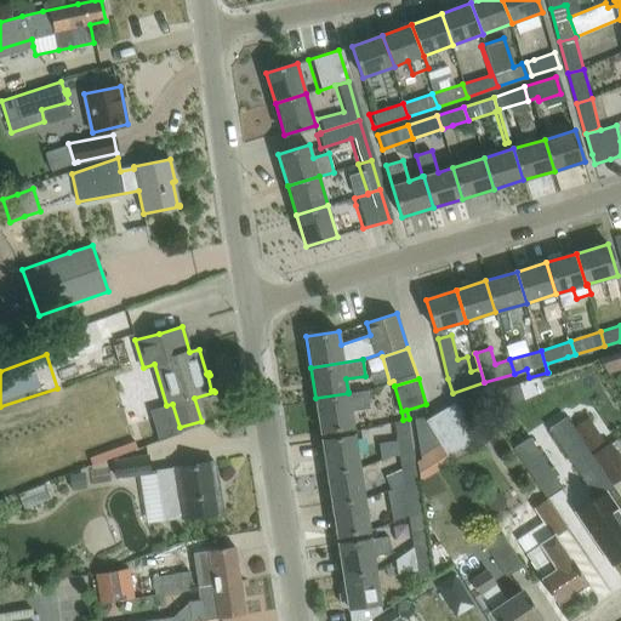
[(348,392),(348,393),(315,398),(322,432),(353,427),(351,410),(370,406),(368,389),(348,392)]
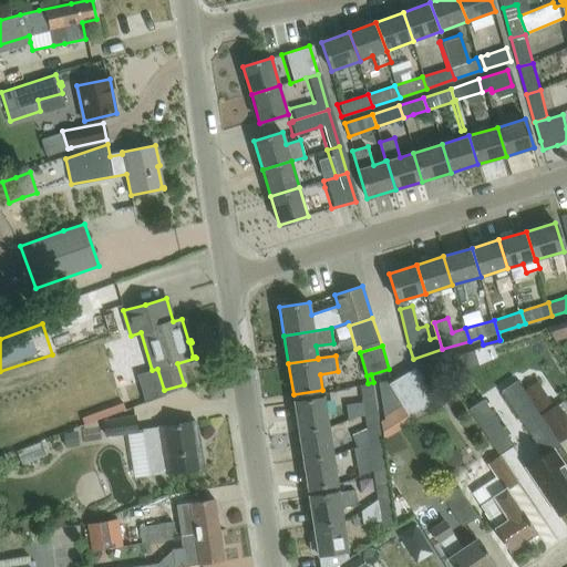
[(451,357),(437,361),(447,377),(461,371),(451,357)]
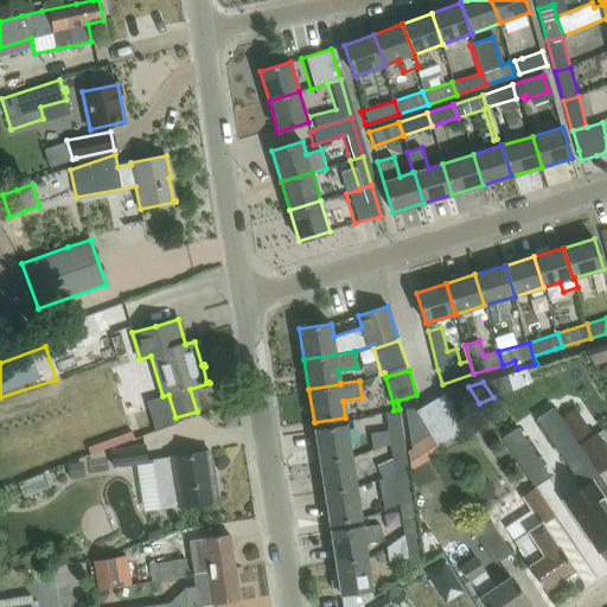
[(467,428),(446,393),(416,410),(438,446),(467,428)]
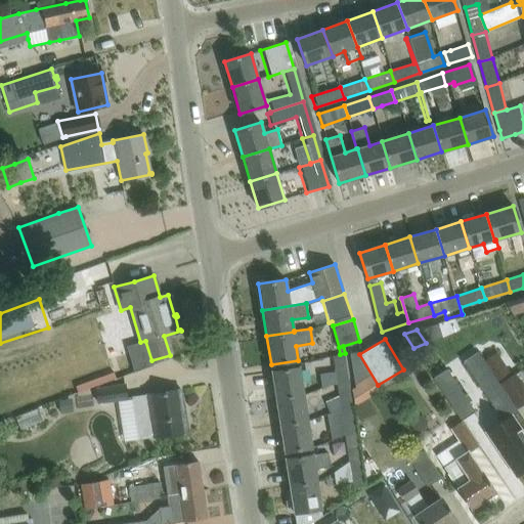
[(500,351),(512,373),(523,365),(512,345),(500,351)]
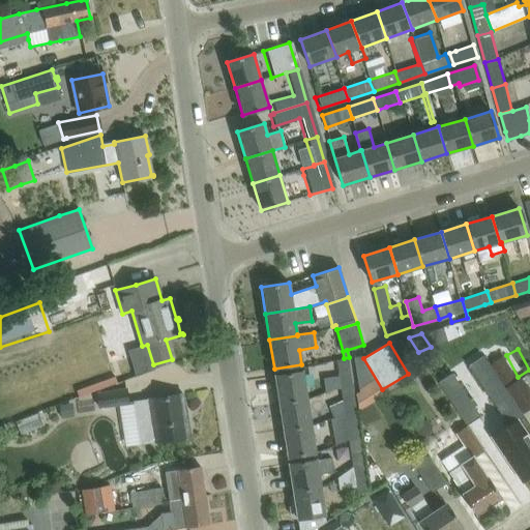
[(529,390),(522,379),(520,380),(502,355),(490,363),(506,389),(521,410),(523,413),(529,408),(529,390)]
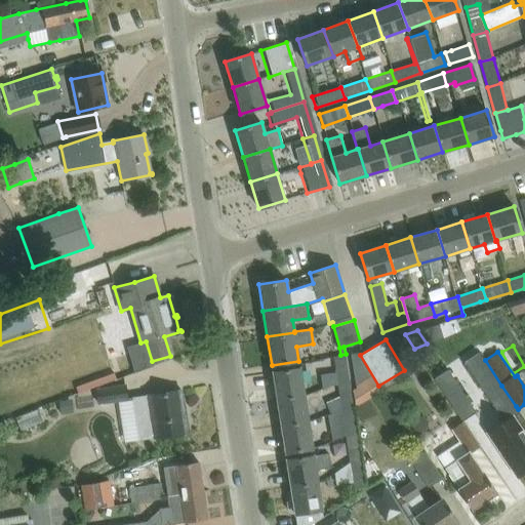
[(524,435),(513,416),(519,412),(478,353),(465,362),(505,421),(488,433),(517,476),(521,474),(524,475),(524,435)]
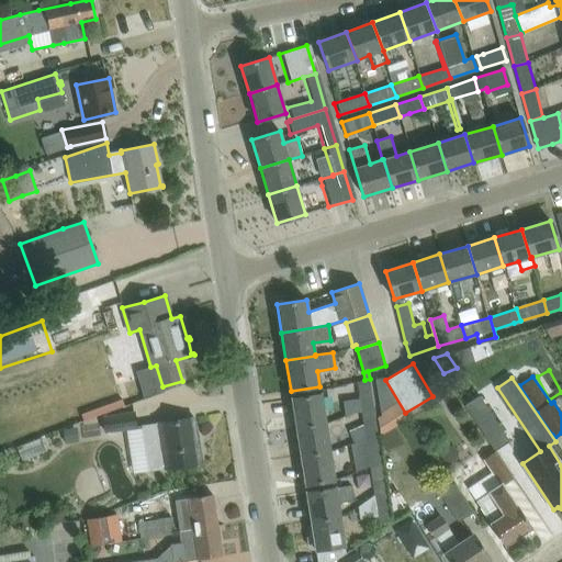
[(357,381),(362,416),(375,414),(370,379),(364,380),(357,381)]
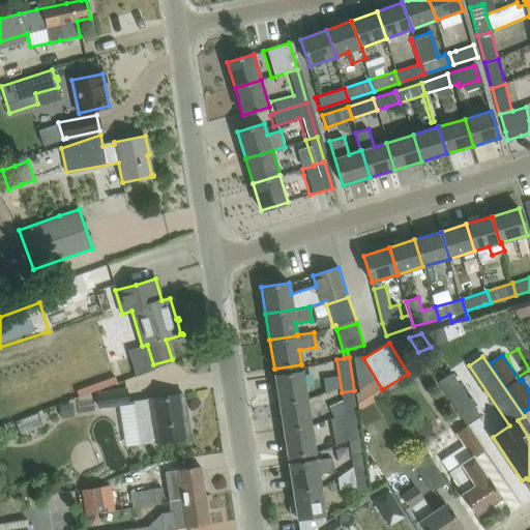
[(164,365),(143,372),(146,382),(167,376),(164,365)]
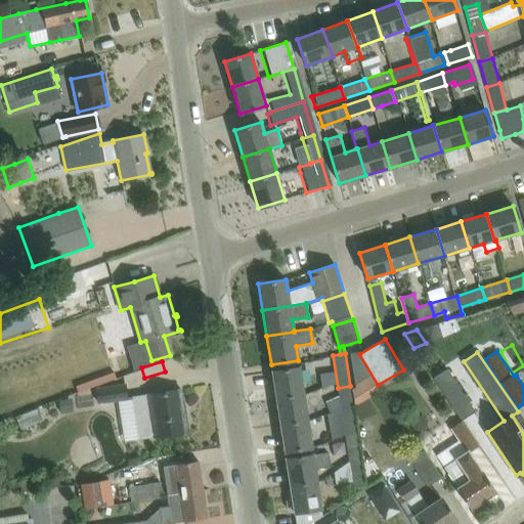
[(299,367),(292,368),(272,372),(276,397),(303,393),(299,367)]
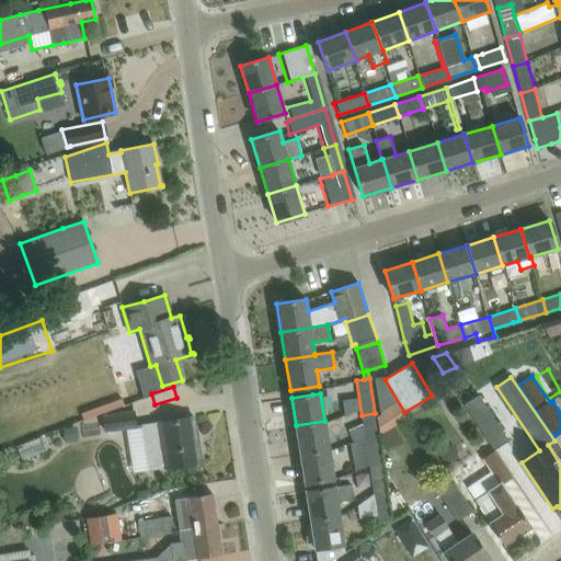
[(507,441),(478,395),(465,404),(494,449),(495,448),(507,441)]
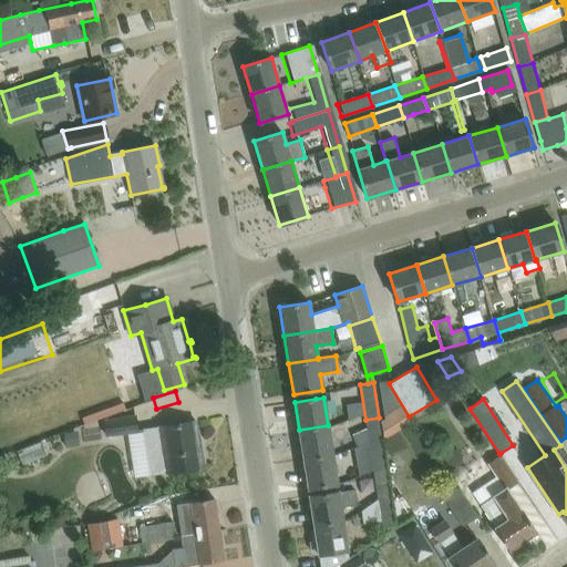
[(104,422),(106,436),(137,431),(135,416),(104,422)]
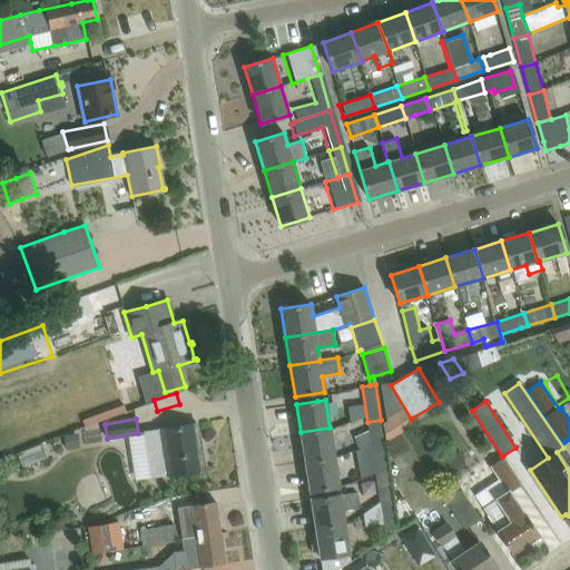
[(383,438),(381,420),(367,422),(369,430),(354,435),(360,448),(371,443),(383,438)]
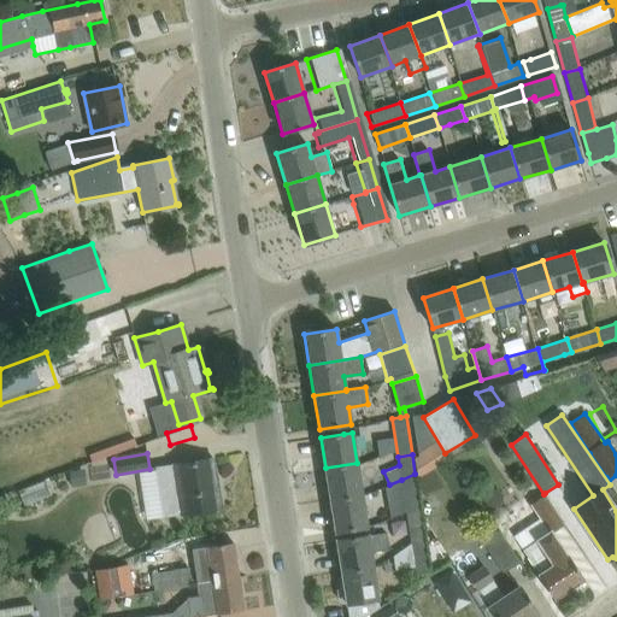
[(221,507),(217,488),(213,458),(189,462),(172,464),(156,468),(164,517),(221,507)]
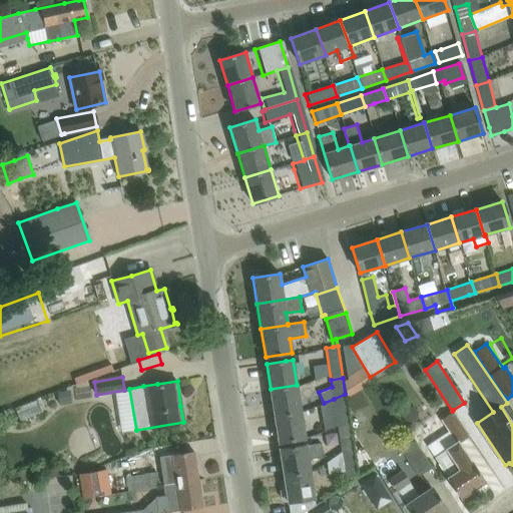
[(275,415),(301,411),(297,385),(271,389),(275,415)]
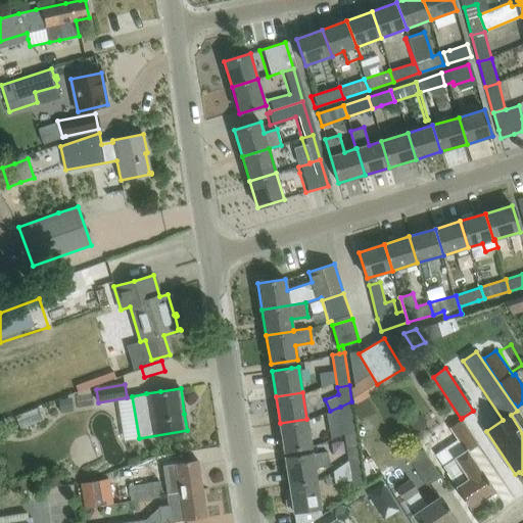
[(69,398),(58,399),(60,411),(70,409),(69,398)]
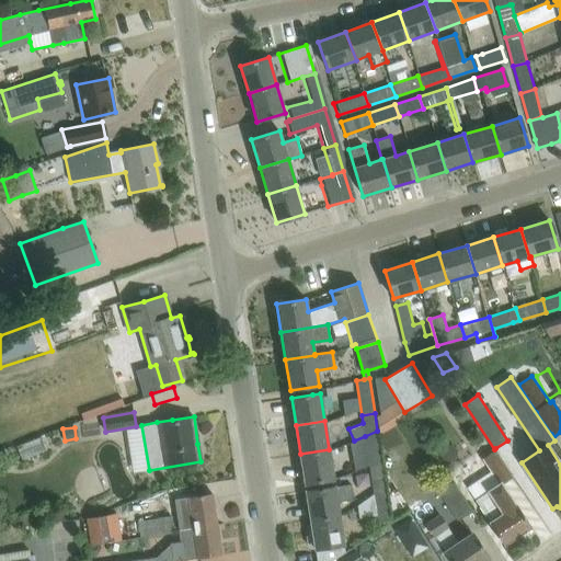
[(365,436),(369,462),(381,457),(377,431),(365,436)]
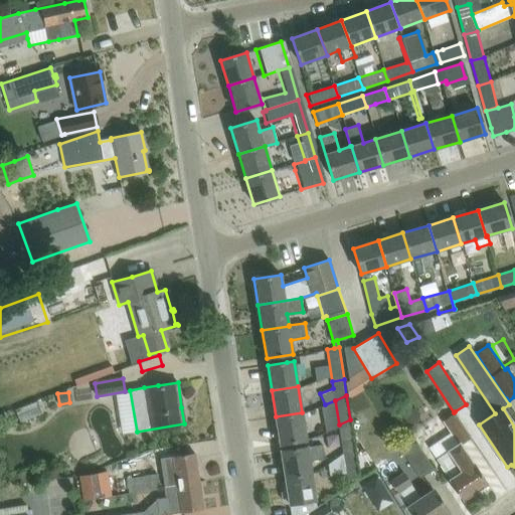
[(450,433),(428,447),(437,458),(436,458),(451,479),(450,480),(456,488),(454,489),(456,492),(457,491),(463,499),(475,491),(478,495),(488,488),(485,484),(486,483),(461,445),(471,438),(455,411),(454,412),(443,420),(450,433)]
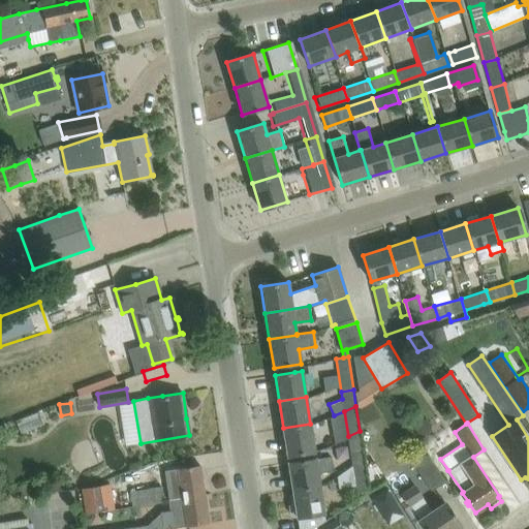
[(287,456),(308,453),(314,452),(310,424),(283,428),(287,456)]
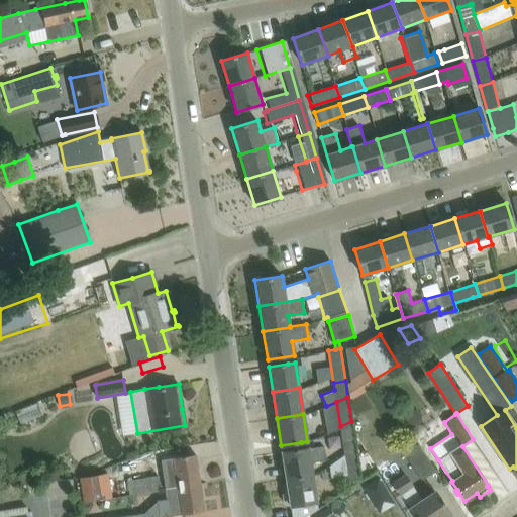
[(340,426),(344,456),(355,450),(351,421),(340,426)]
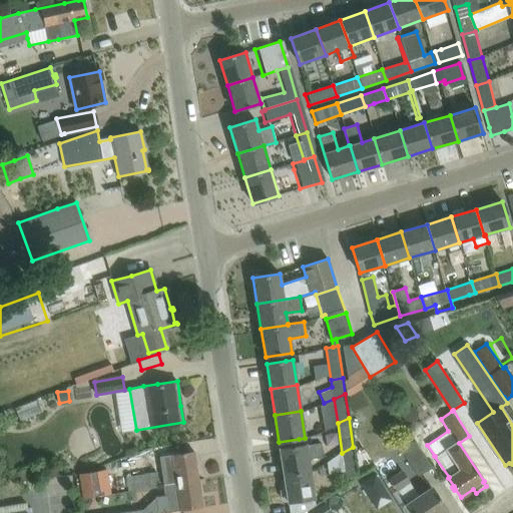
[(414,440),(401,448),(419,476),(432,466),(414,440)]
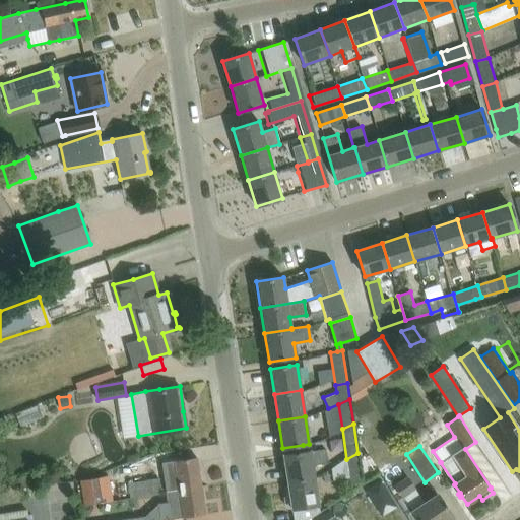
[(326,449),(310,451),(283,455),(287,481),(314,477),(312,465),(328,462),(326,449)]
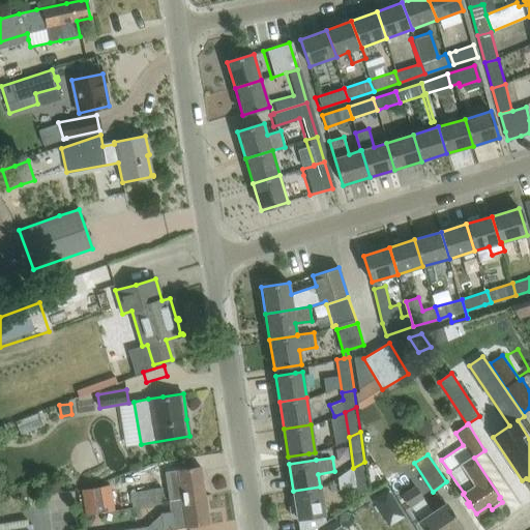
[(370,493),(364,462),(353,468),(357,495),(370,493)]
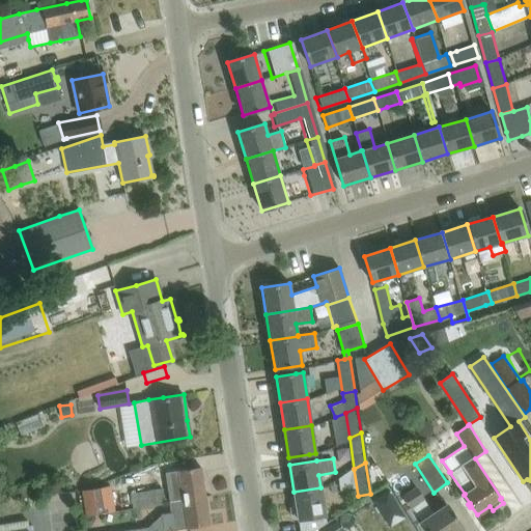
[(166,472),(168,486),(169,501),(184,499),(184,500),(204,496),(200,467),(166,472)]
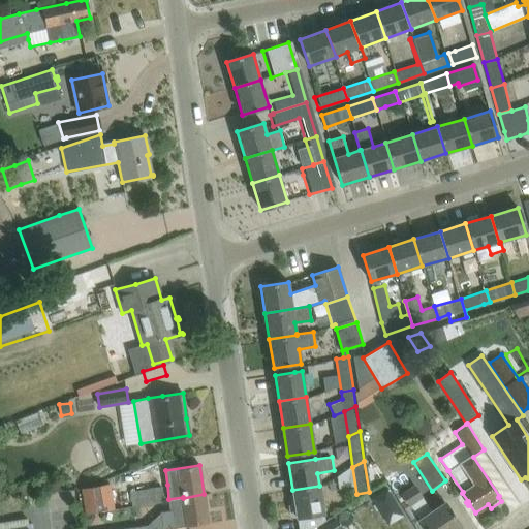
[(109,484),(82,489),(86,514),(94,511),(114,508),(109,484)]
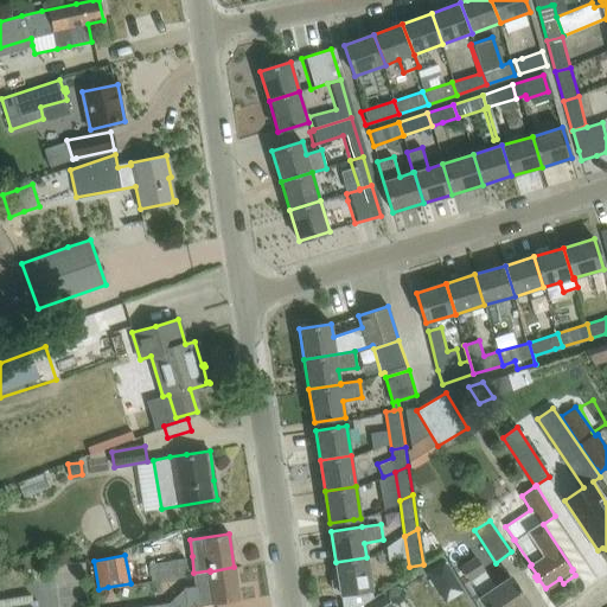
[(478,592),(486,605),(487,606),(524,606),(529,605),(511,576),(497,586),(493,581),(475,555),(461,564),(479,592),(478,592)]
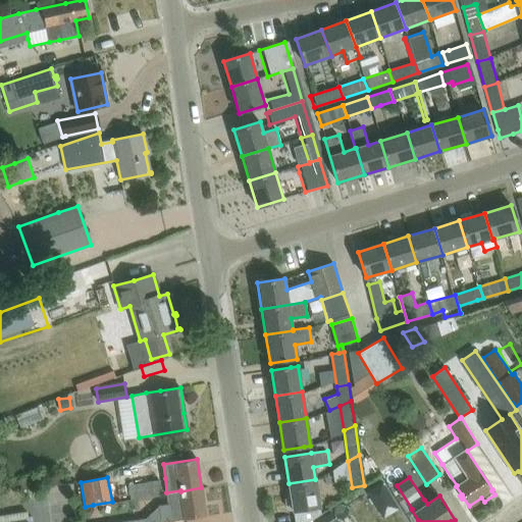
[(133,484),(135,498),(163,492),(160,479),(133,484)]
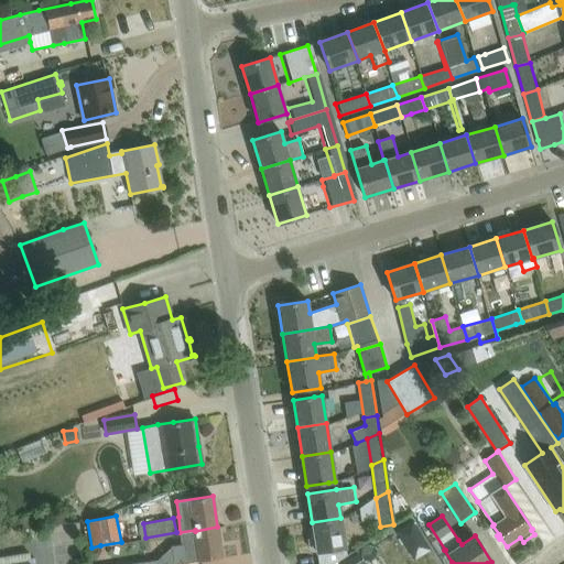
[(332,563),(347,555),(340,518),(312,522),(316,552),(317,563),(332,563)]
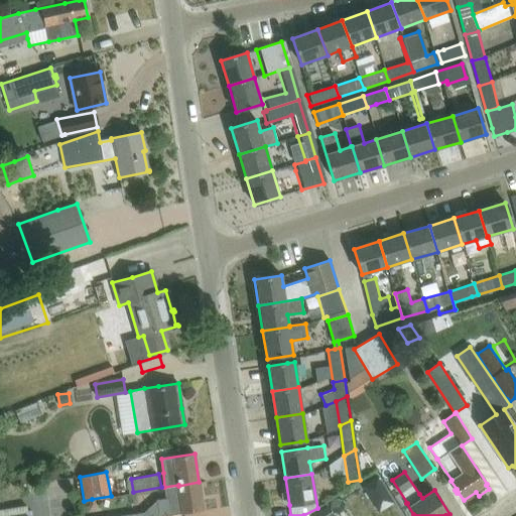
[(371,497),(384,489),(377,478),(364,486),(371,497)]
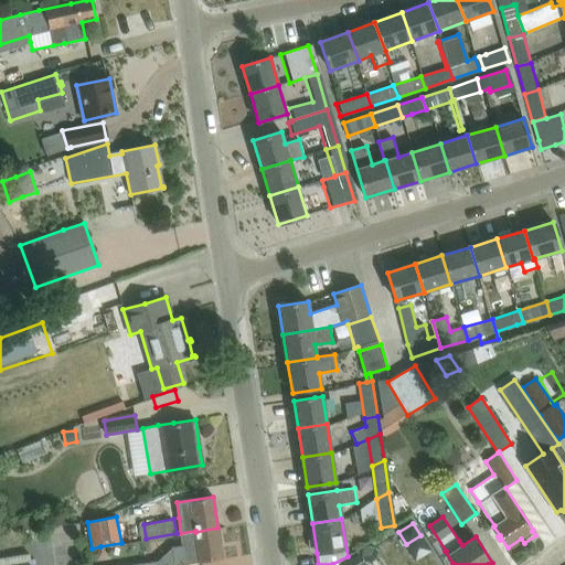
[(179,564),(223,558),(217,528),(195,532),(195,531),(180,533),(182,545),(171,547),(172,557),(173,564),(179,564)]
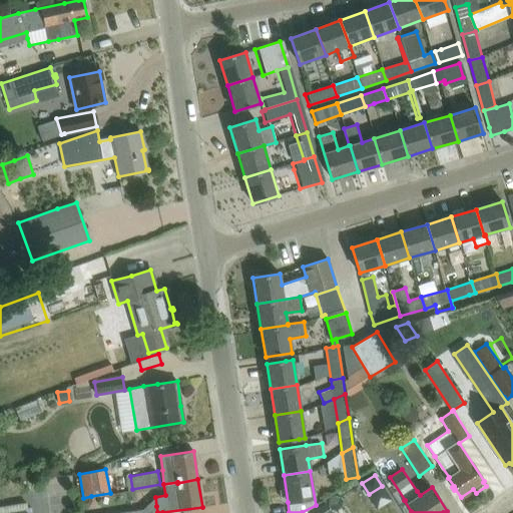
[(335,498),(345,512),(354,512),(358,511),(345,491),(335,498)]
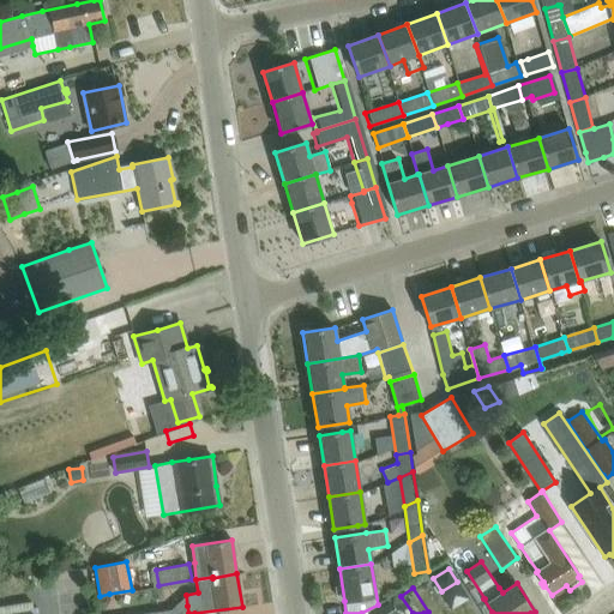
[(100,596),(95,596),(97,611),(106,609),(110,601),(109,594),(100,596)]
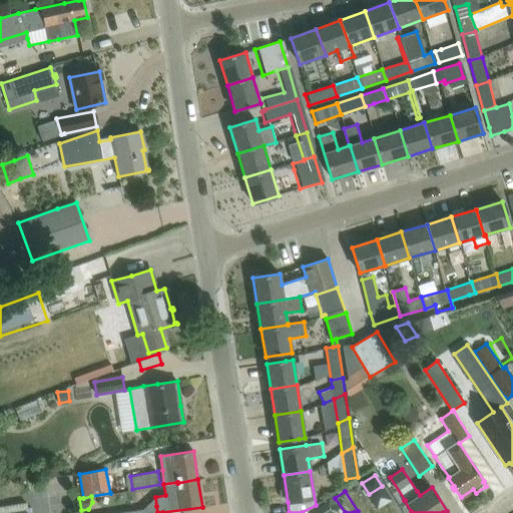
[(332,512),(325,501),(308,512),(309,512),(332,512)]
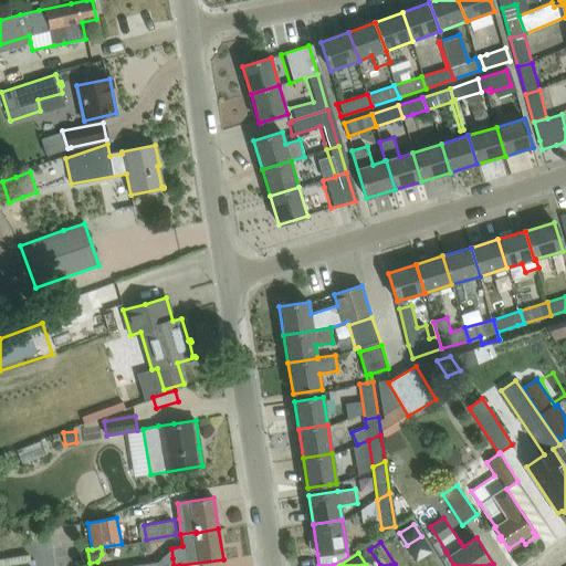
[(31,565),(29,554),(0,558),(0,565),(31,565)]
